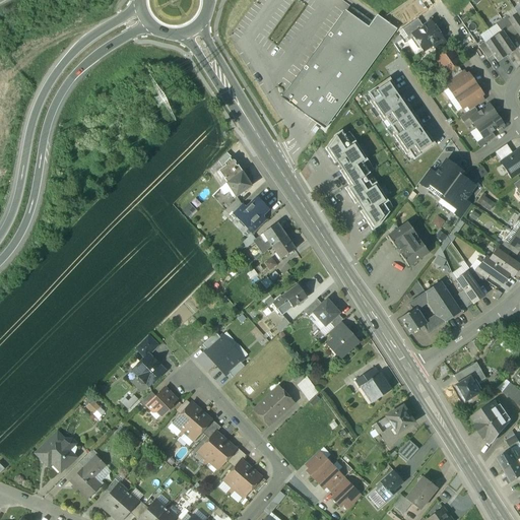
[(349,13),(285,101),(324,129),(397,29),(378,15),(373,21),(372,21),(368,26),(349,13)]
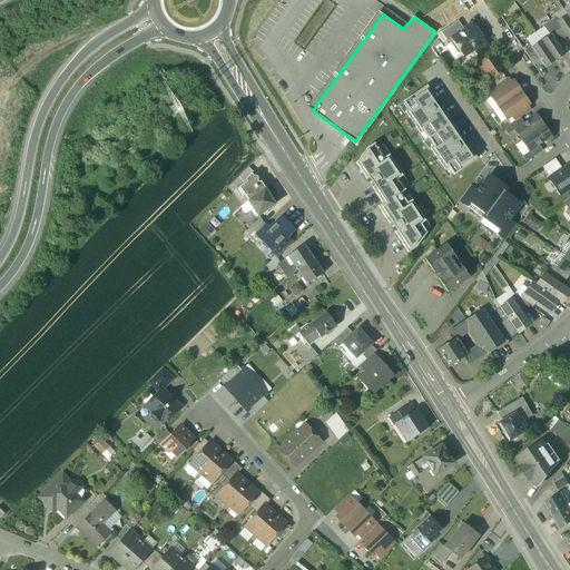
[(569,17),(569,16),(559,21),(559,22),(568,36),(569,38),(569,17)]
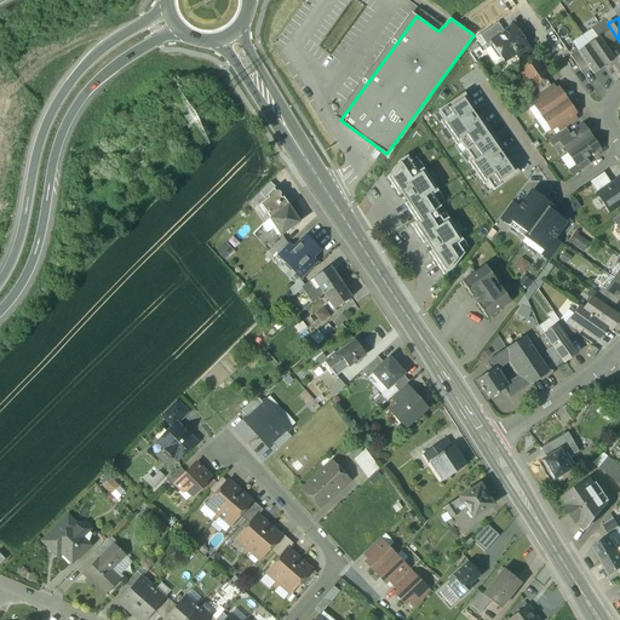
[(606,19),(600,24),(612,42),(618,39),(608,24),(608,23),(606,19)]
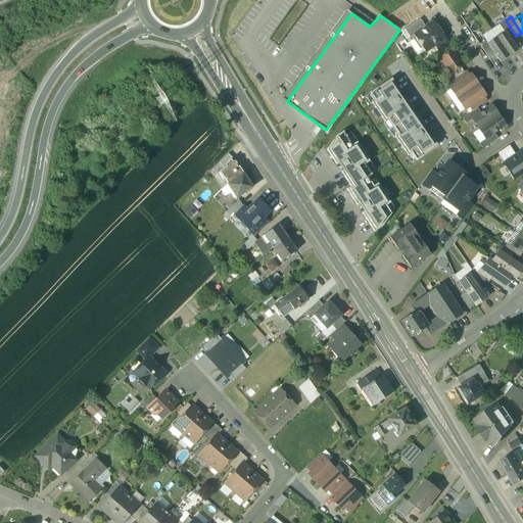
[(420,19),(405,30),(410,37),(409,38),(411,42),(417,38),(415,35),(425,27),(420,19)]
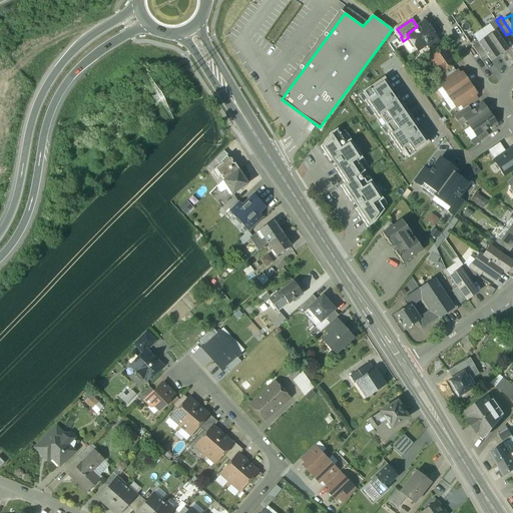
[(506,35),(496,20),(490,24),(495,31),(501,39),(506,35)]
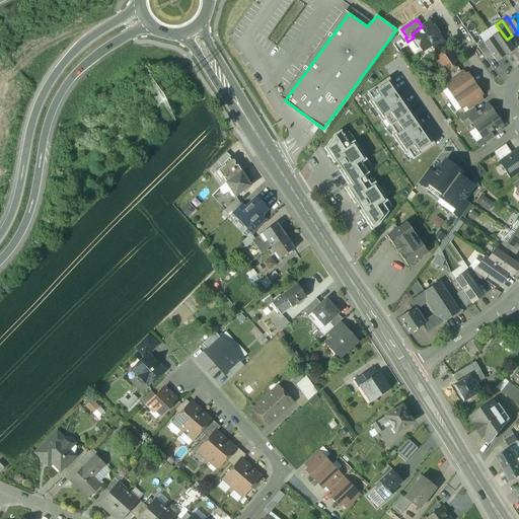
[(433,29),(428,22),(422,26),(412,34),(414,38),(422,49),(423,51),(431,46),(431,45),(436,42),(437,43),(442,39),(434,27),(433,29)]
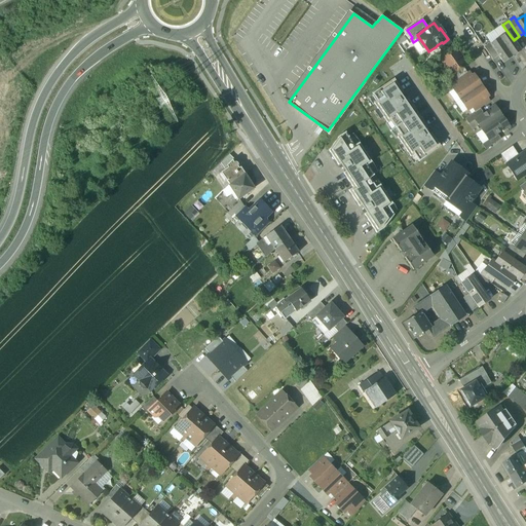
[(508,32),(499,38),(512,57),(521,50),(514,40),(508,32)]
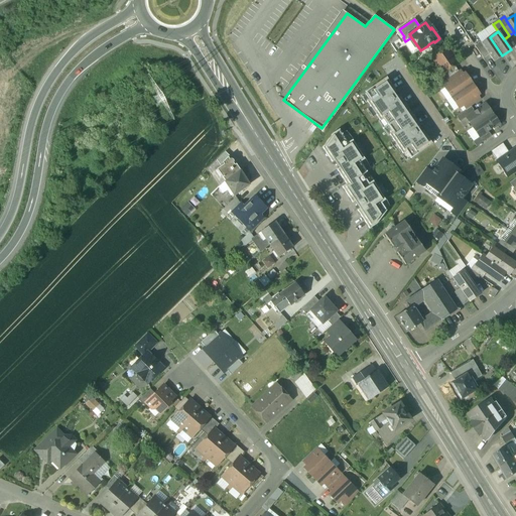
[(419,48),(411,37),(405,41),(413,52),(419,48)]
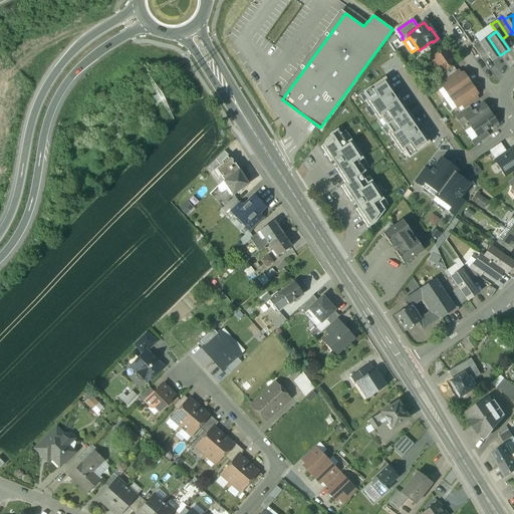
[(500,55),(488,37),(480,42),(479,43),(487,54),(492,61),(500,55)]
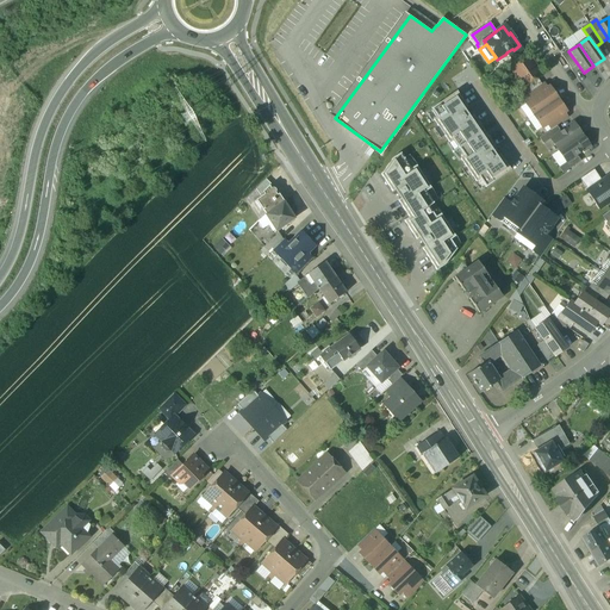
[(520,45),(514,50),(512,49),(506,53),(506,54),(511,60),(523,51),(520,45)]
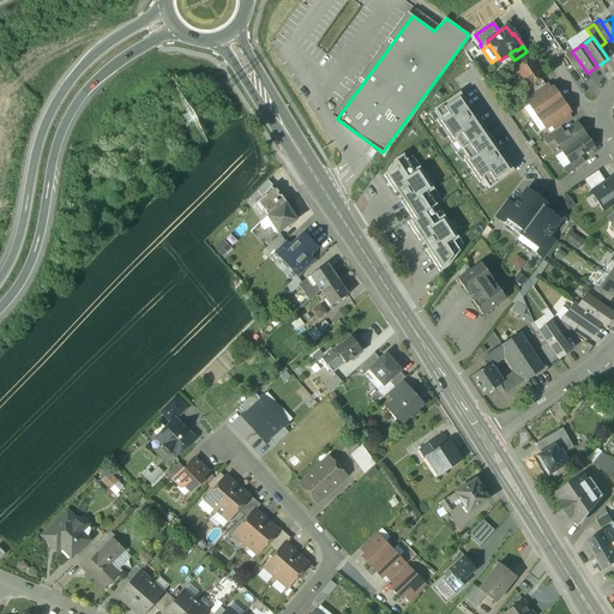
[(582,65),(572,52),(573,50),(571,47),(563,53),(575,70),(582,65)]
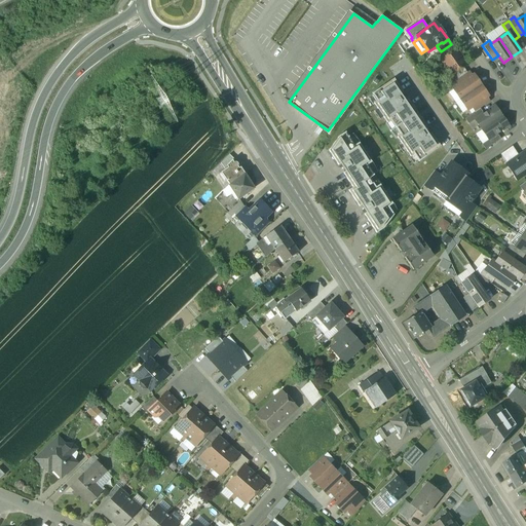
[(456,49),(442,60),(452,74),(463,67),(466,65),(456,49)]
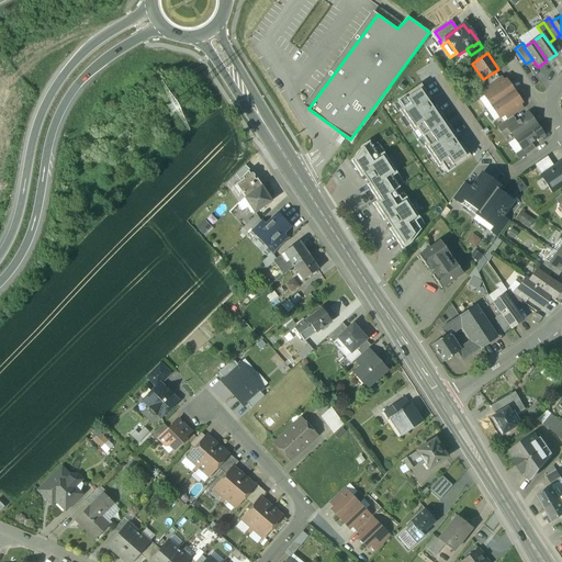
[(483,79),(478,83),(482,89),(485,87),(498,78),(495,71),(483,79)]
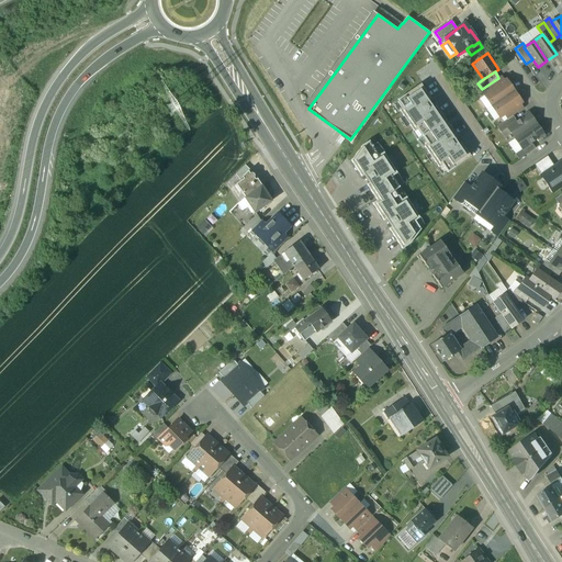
[(498,78),(485,87),(489,92),(505,81),(501,76),(498,78)]
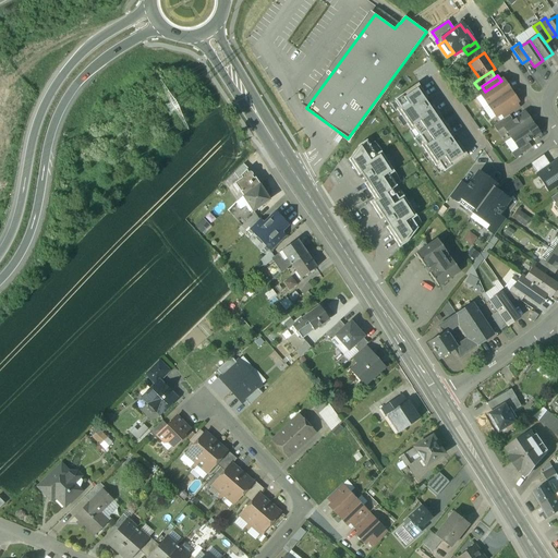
[(485,92),(481,95),(488,106),(510,91),(502,80),(501,81),(485,92)]
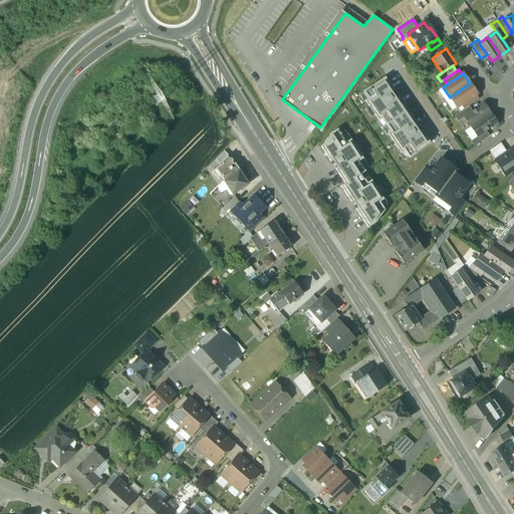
[(381,118),(387,124),(408,110),(399,97),(396,99),(391,92),(394,90),(384,77),(363,92),(368,99),(364,101),(378,120),(381,118)]
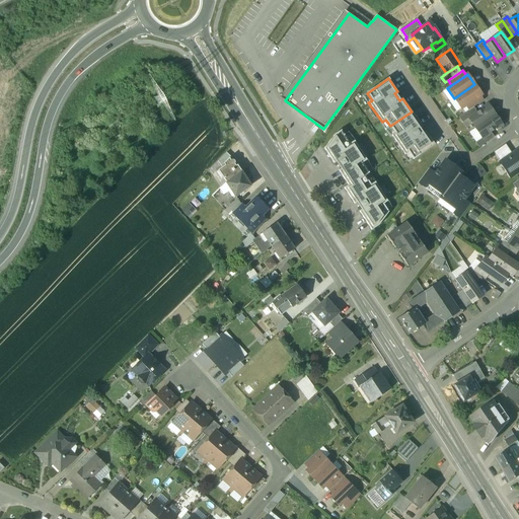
[(474,84),(454,98),(461,108),(465,105),(480,95),(482,94),(474,84)]
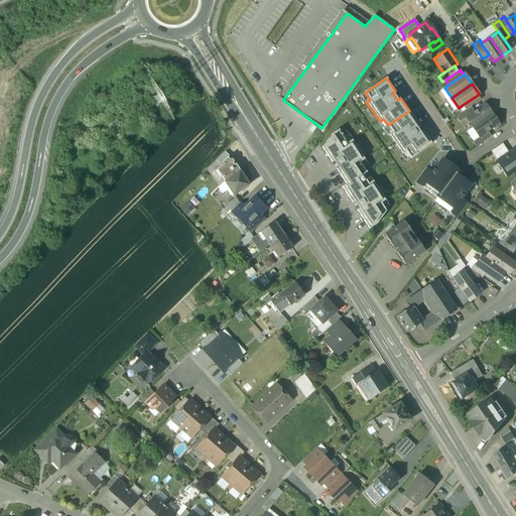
[(478,95),(463,105),(466,110),(471,107),(481,100),(478,95)]
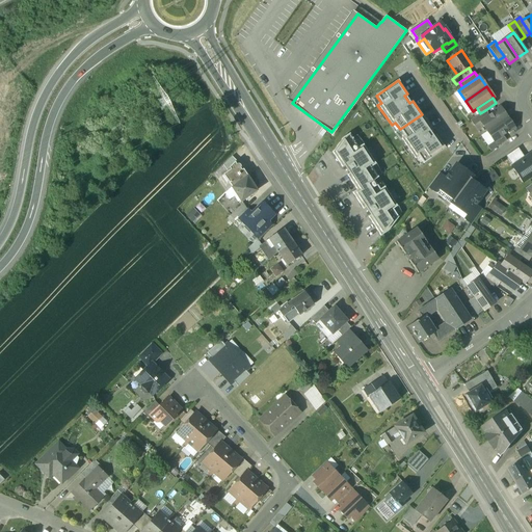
[(489,114),(480,122),(487,131),(507,117),(501,107),(489,114)]
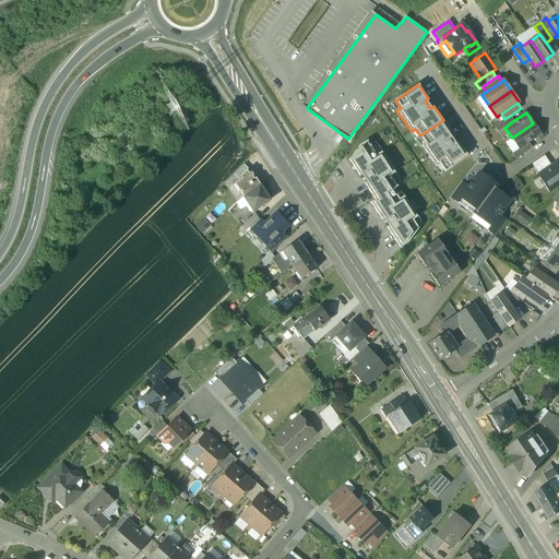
[(504,119),(494,127),(498,132),(504,128),(514,120),(510,116),(504,119)]
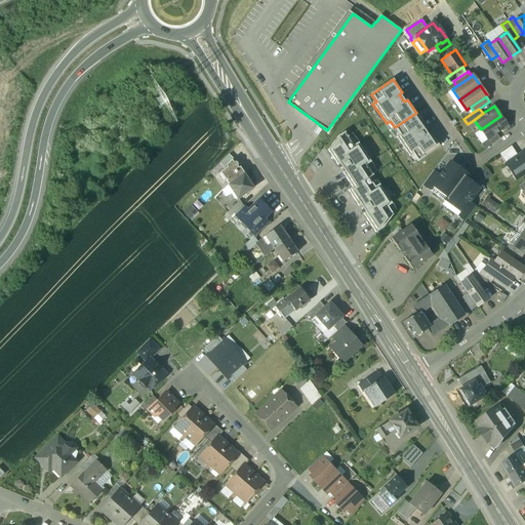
[(416,113),(395,127),(399,134),(396,136),(410,157),(413,155),(418,161),(440,147),(431,133),(428,135),(422,128),(426,126),(416,113)]
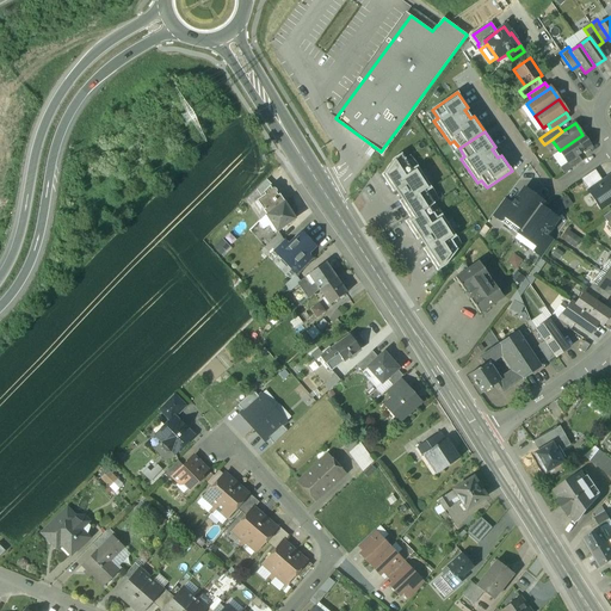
[(582,135),(560,150),(567,162),(578,155),(591,147),(582,135)]
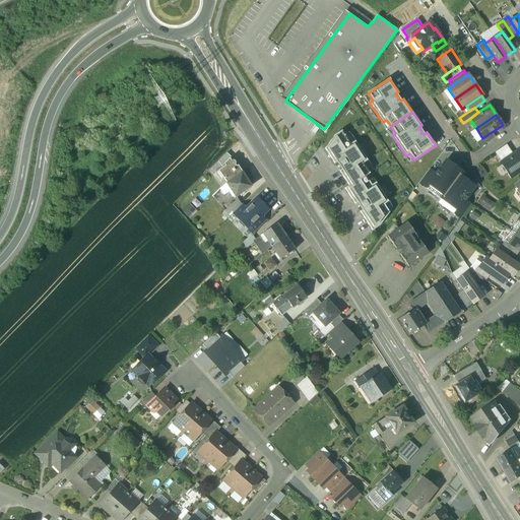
[(335,135),(325,149),(348,186),(344,189),(372,231),(380,226),(389,213),(384,204),(389,202),(363,164),(368,160),(355,141),(350,144),(342,130),(335,135)]
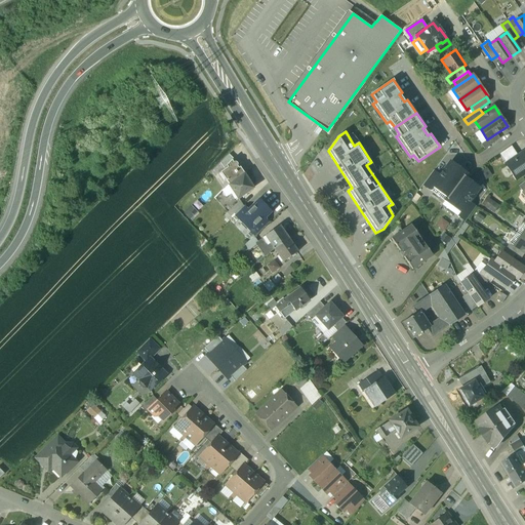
[(496,133),(487,139),(481,144),(485,150),(500,138),(496,133)]
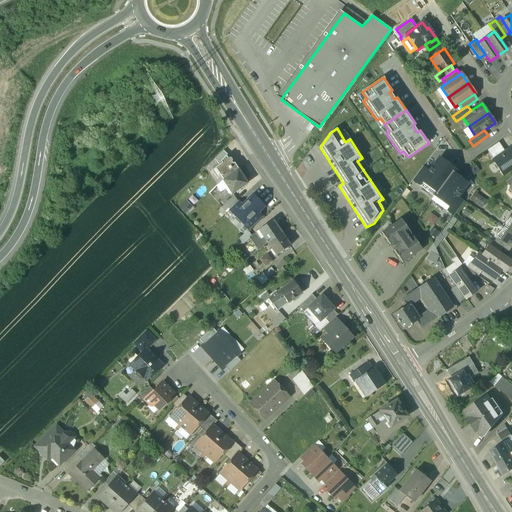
[(499,142),(487,150),(494,160),(505,152),(499,142)]
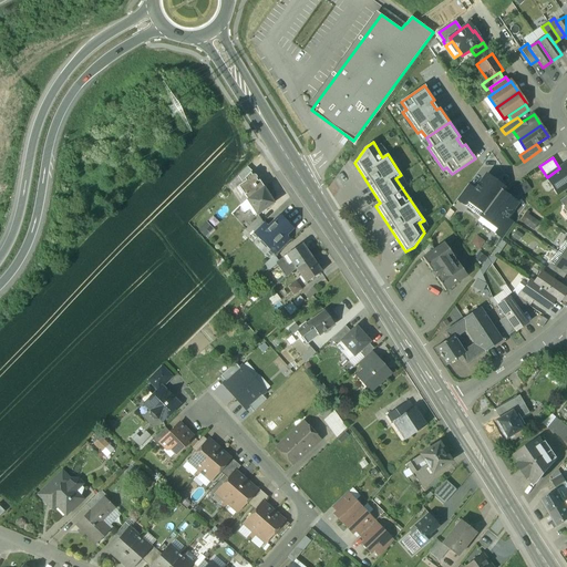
[(566,163),(559,168),(547,177),(554,188),(559,185),(563,189),(566,186),(566,163)]
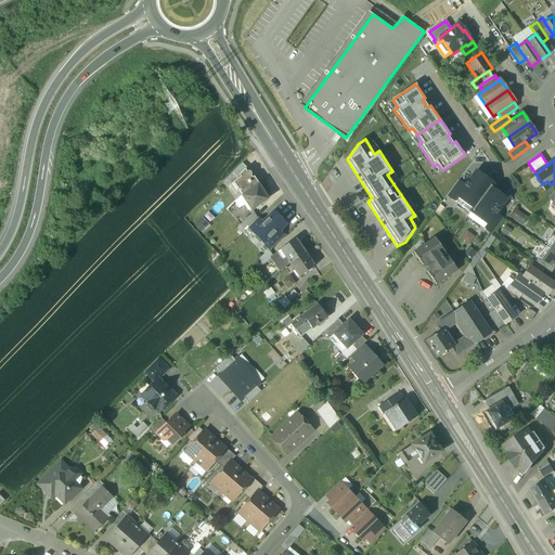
[(243,163),(234,171),(239,179),(242,177),(241,173),(246,168),(247,167),(243,163)]
